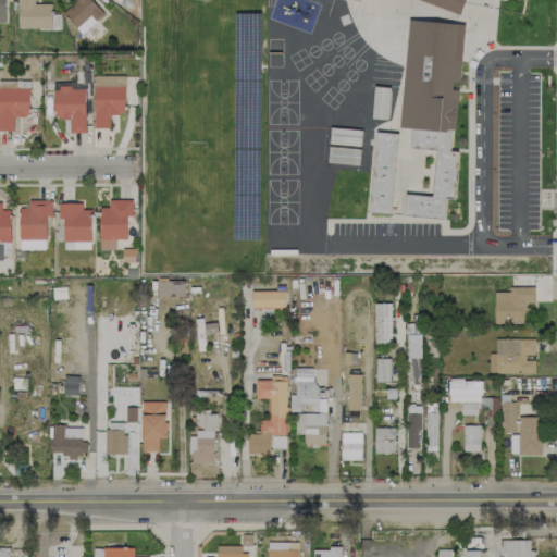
[(16,0),(17,28),(51,28),(51,3),(34,3),(33,0),(16,0)]
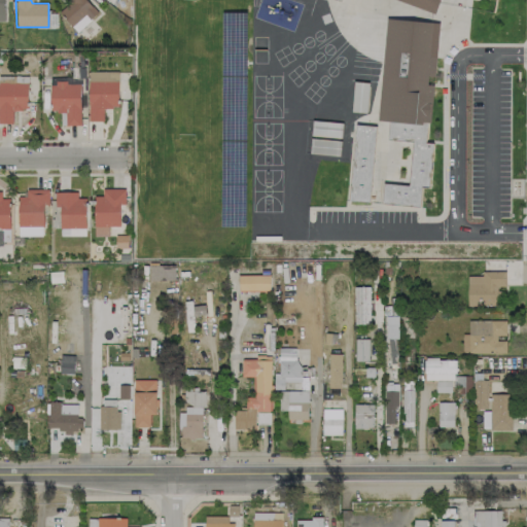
[(67,0),(70,2),(59,11),(76,32),(99,13),(86,0),(67,0)]
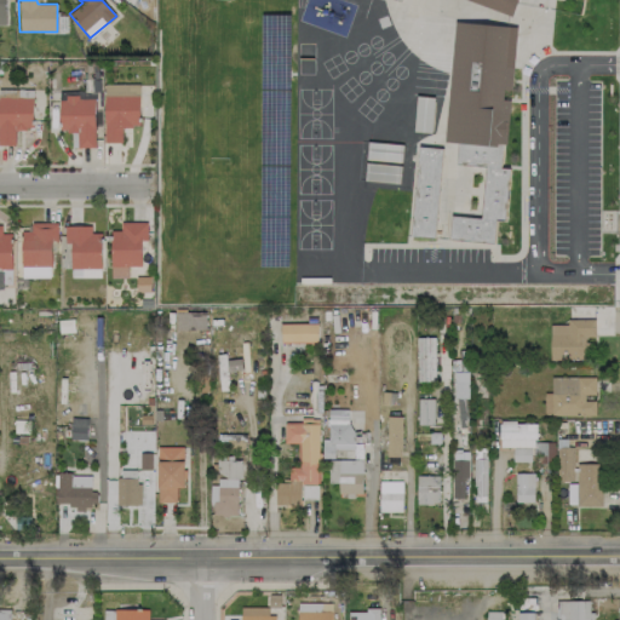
[(468,0),(512,15),(517,0),(468,0)]
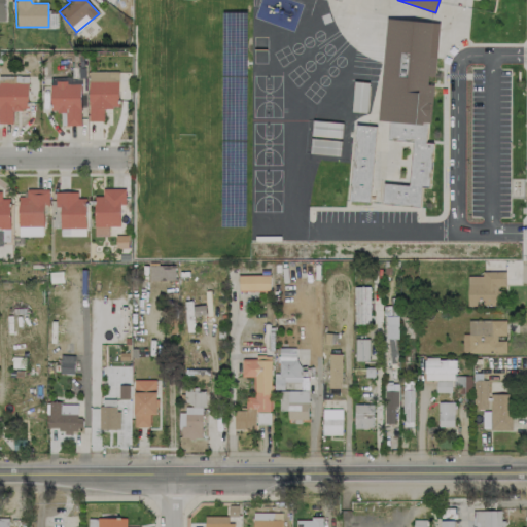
[(440,23),(386,19),(377,120),(389,121),(388,139),(414,141),(410,185),(384,183),(382,203),(420,206),(421,186),(429,187),(433,143),(427,143),(432,85),(426,84),(427,76),(434,76),(440,23)]
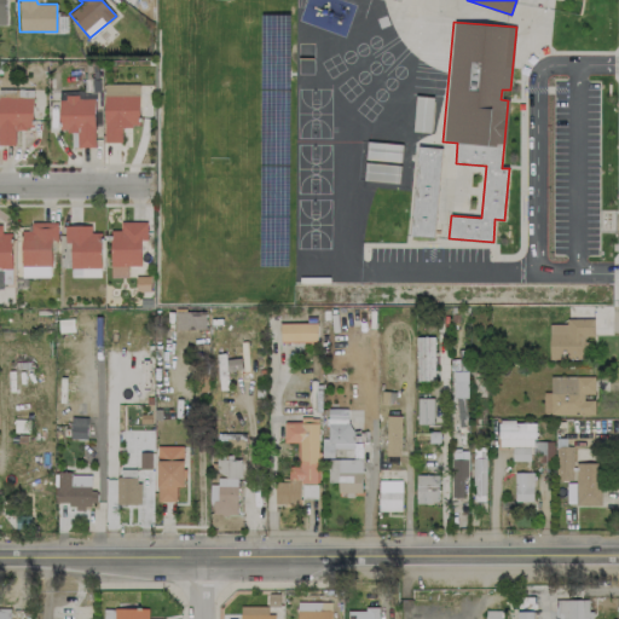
[(121,142),(121,126),(139,126),(138,84),(103,84),(104,143),(121,142)]
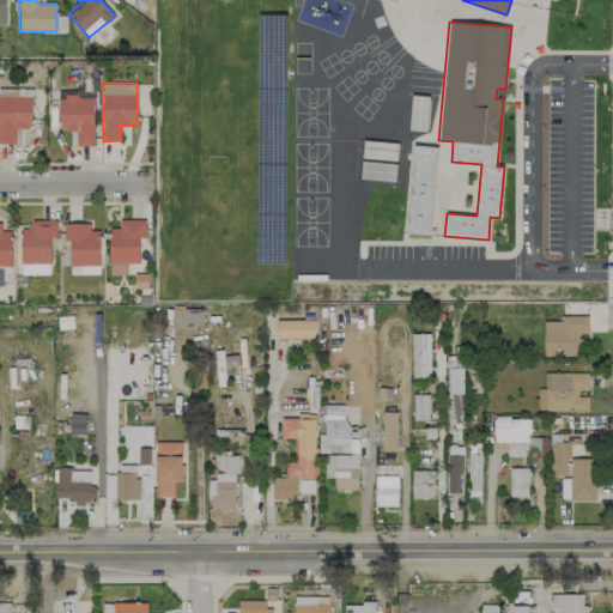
[(0,95),(0,143),(14,144),(14,127),(31,128),(32,89),(17,89),(17,96),(0,95)]
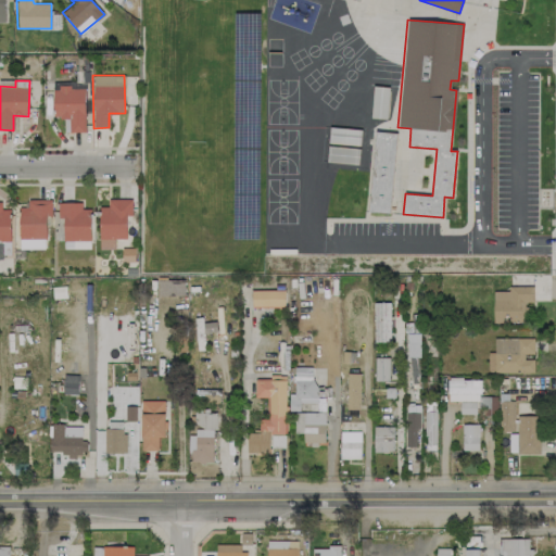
[(68,131),(84,131),(85,89),(74,89),(75,81),(53,81),(52,117),(70,118),(68,131)]
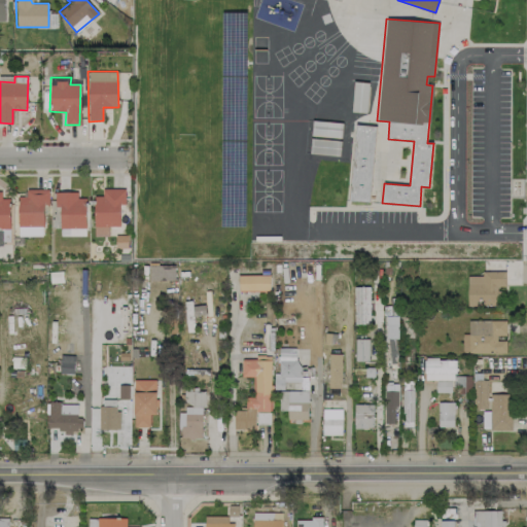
[(375,126),(355,125),(349,201),(370,202),(375,126)]
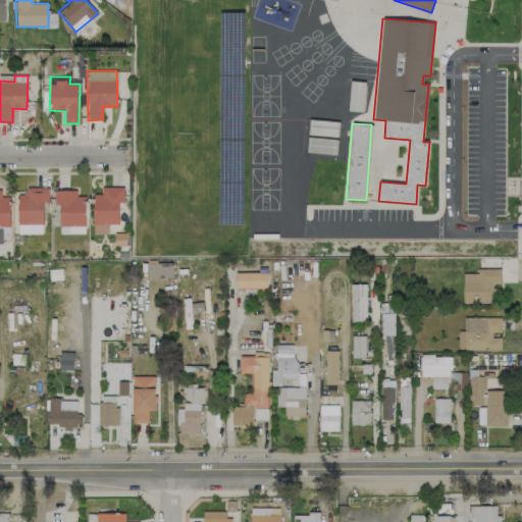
[(49,187),(25,188),(25,195),(17,195),(18,235),(43,233),(43,202),(49,202),(49,187)]
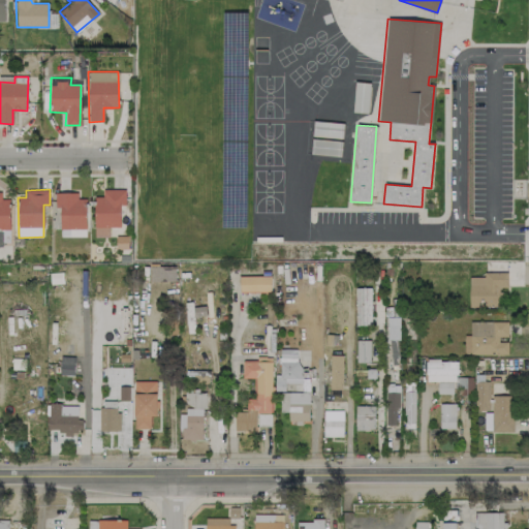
[(125,189),(102,189),(102,196),(94,197),(95,238),(110,237),(109,227),(121,227),(120,206),(125,206),(125,189)]
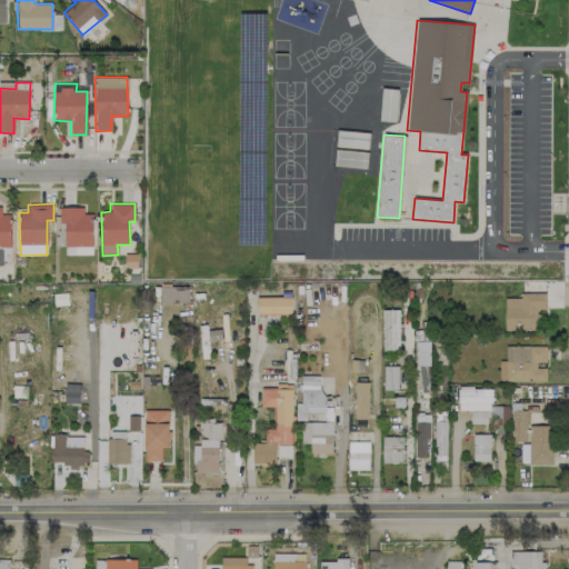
[(0,246),(10,247),(11,213),(1,213),(1,207),(0,206),(0,246)]
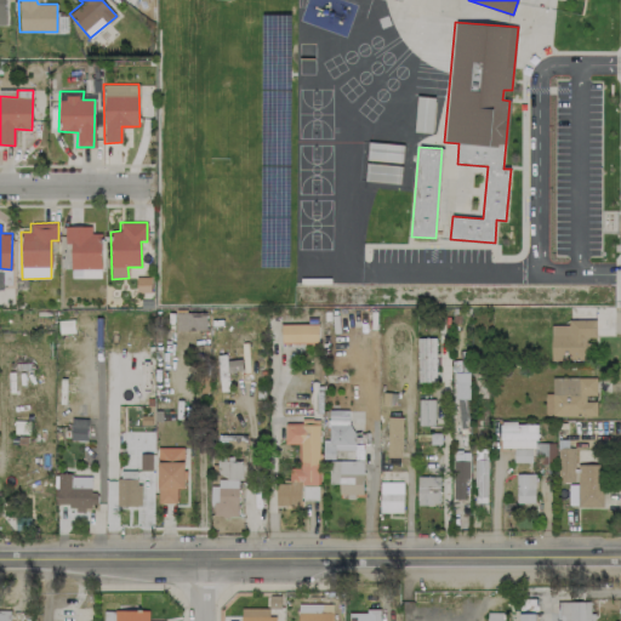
[(72,278),(102,278),(101,234),(91,234),(91,226),(66,227),(66,243),(72,243),(72,278)]
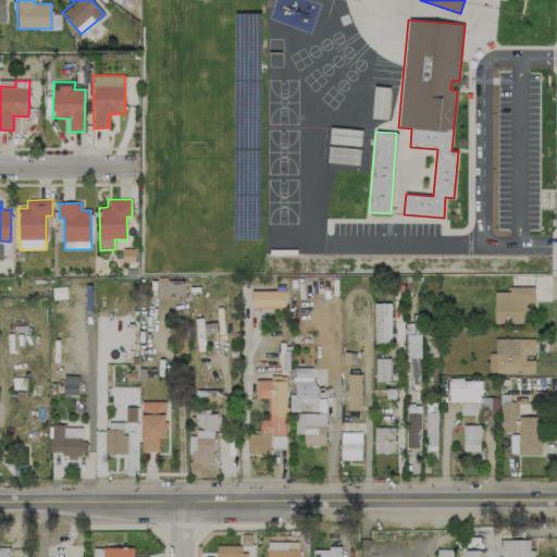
[(0,242),(0,257),(10,258),(10,242),(0,242)]
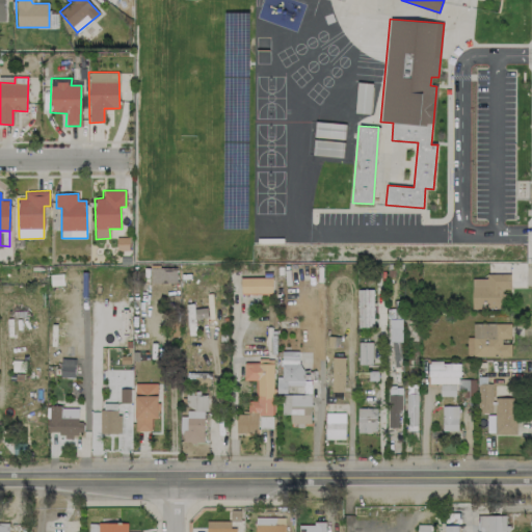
[(510,291),(510,273),(485,274),(486,278),(471,278),(472,310),(506,309),(506,291),(510,291)]
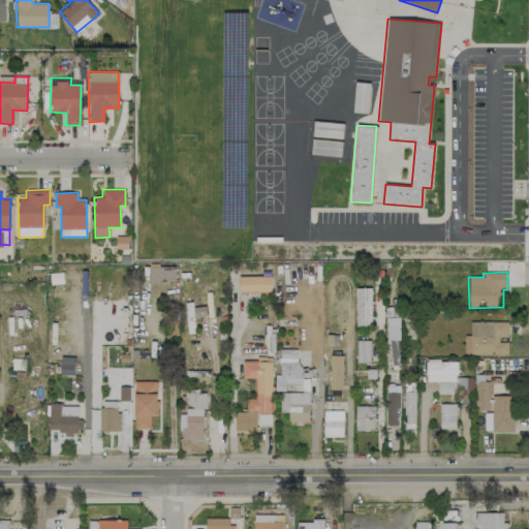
[(271,276),(240,276),(240,291),(271,292),(271,276)]
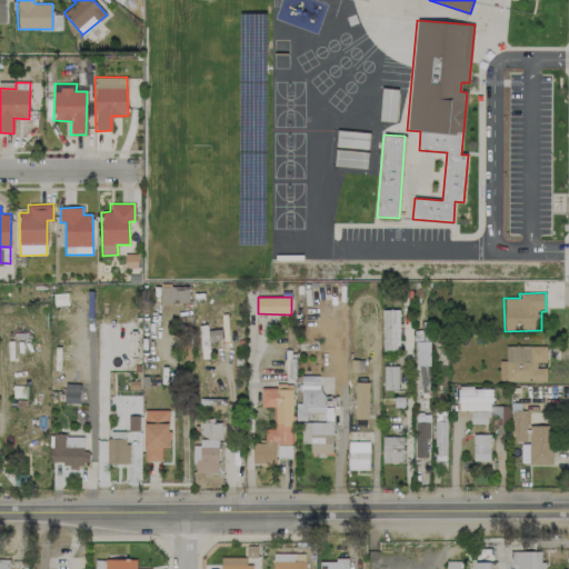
[(398,309),(381,310),(382,350),(400,350),(398,309)]
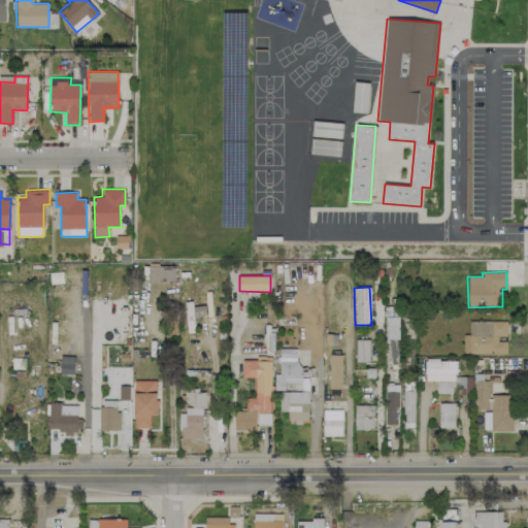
[(399,339),(398,317),(387,317),(388,364),(397,364),(397,339),(399,339)]
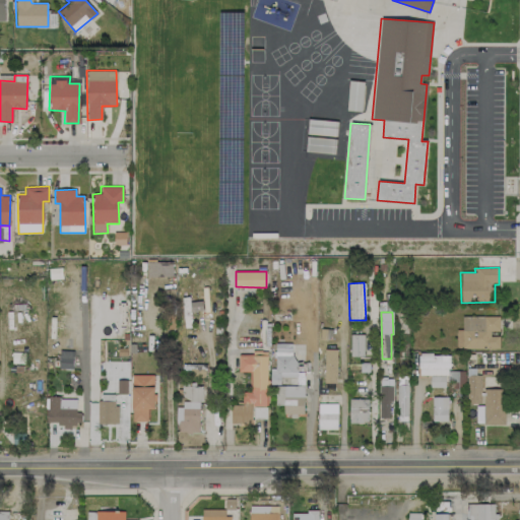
[(499,316),(461,317),(462,329),(456,330),(456,348),(499,347),(499,333),(500,333),(499,316)]
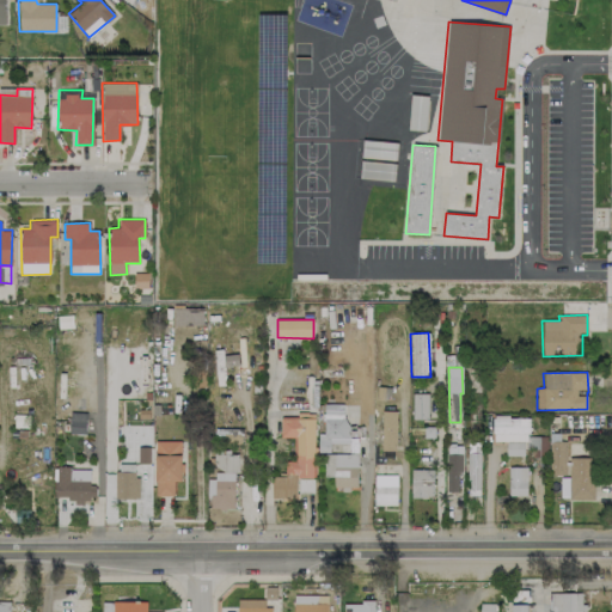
[(428,393),(411,393),(412,418),(428,418),(428,393)]
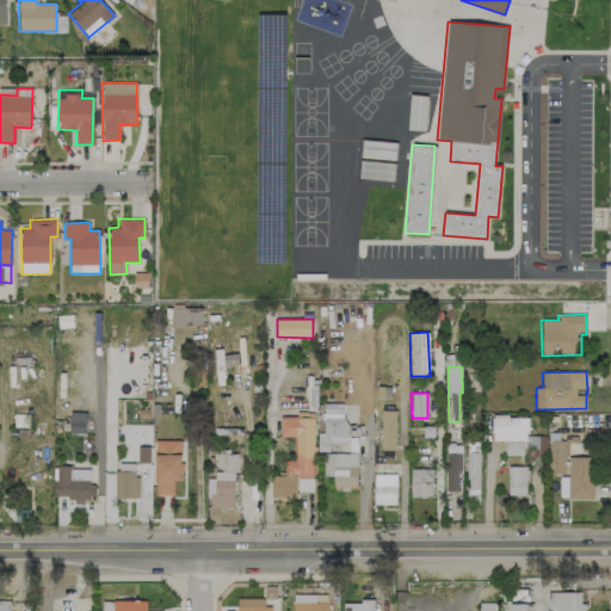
[(380,450),(395,450),(396,411),(381,409),(380,450)]
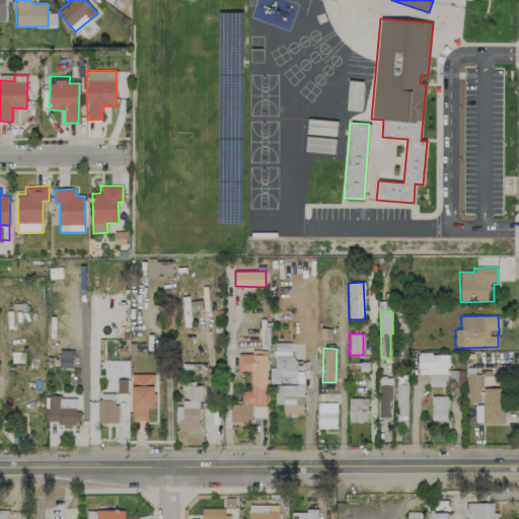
[(73,368),(73,350),(60,350),(59,368),(73,368)]
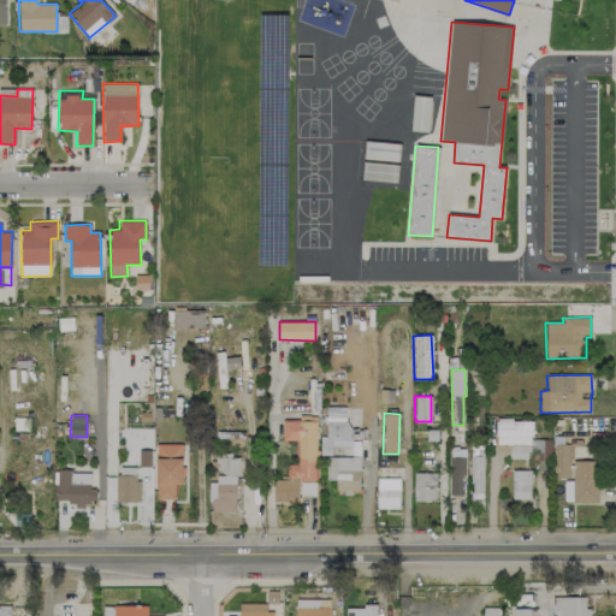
[(298,502),(298,480),(315,481),(317,415),(297,415),(297,420),(282,420),(282,440),(296,440),(296,463),(286,463),(286,479),(273,479),(272,502),(298,502)]
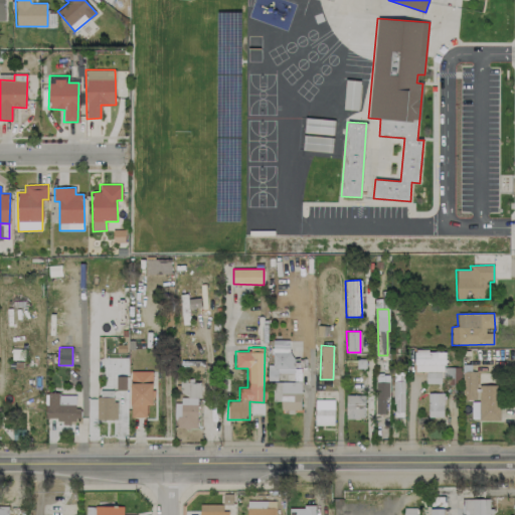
[(444,351),(414,351),(414,371),(444,372),(444,351)]
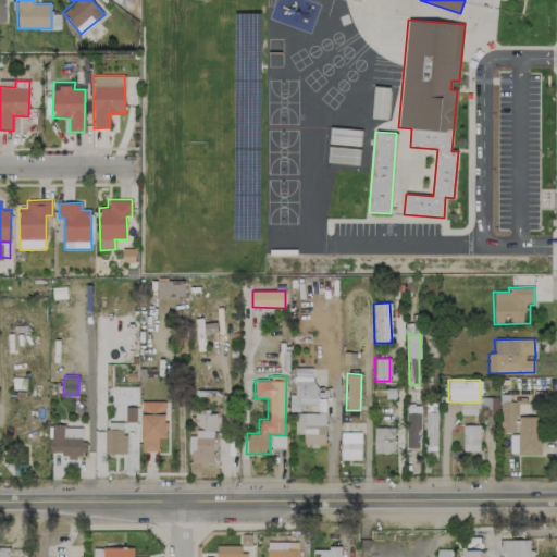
[(164,401),(141,401),(141,452),(158,452),(158,438),(165,438),(164,401)]
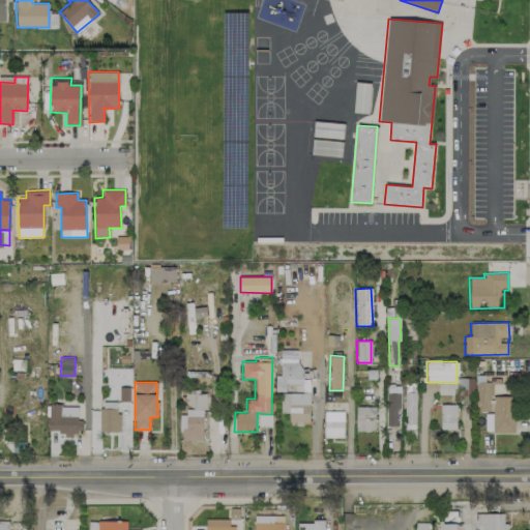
[(491,412),(490,382),(475,382),(476,412),(491,412)]
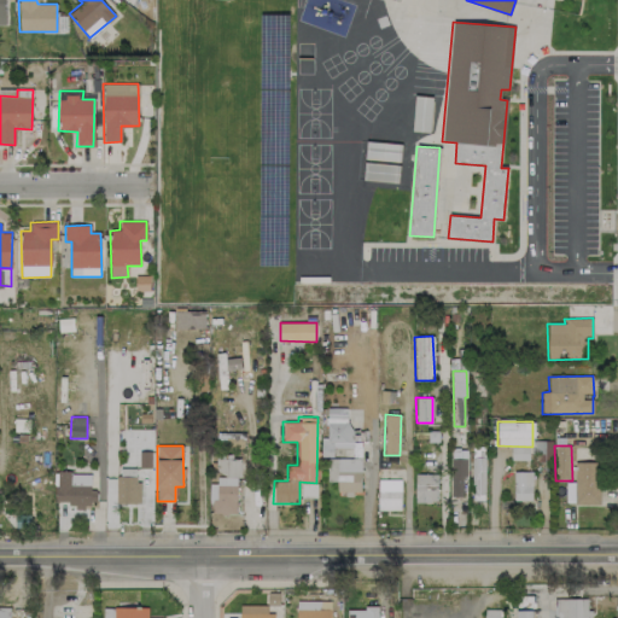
[(450,496),(465,497),(465,452),(452,452),(450,496)]
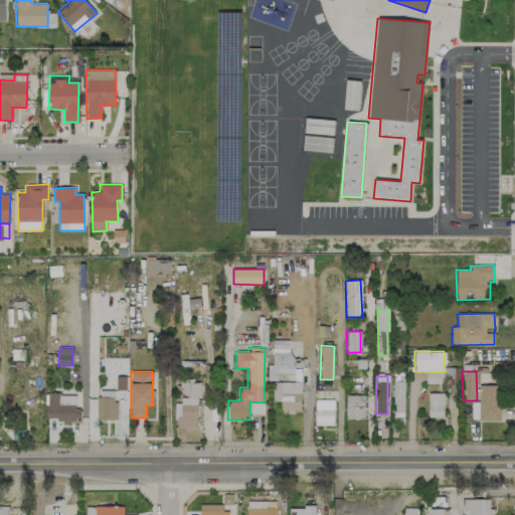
[(197,427),(196,396),(200,396),(200,379),(180,380),(180,402),(175,402),(175,427),(197,427)]
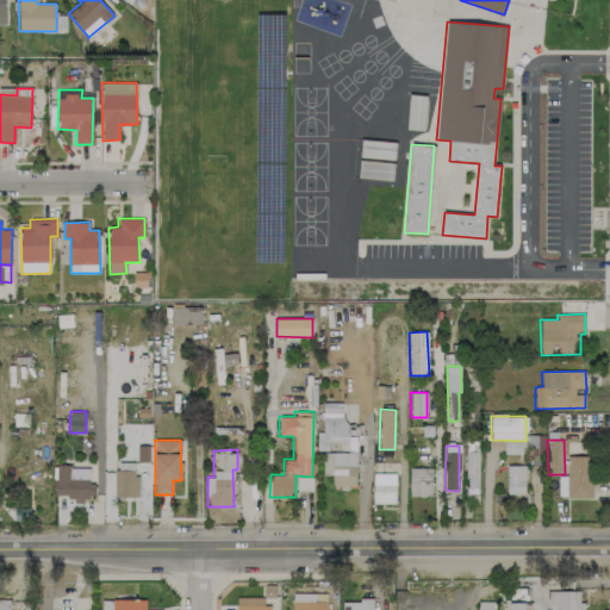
[(478,452),(466,452),(466,489),(479,489),(478,452)]
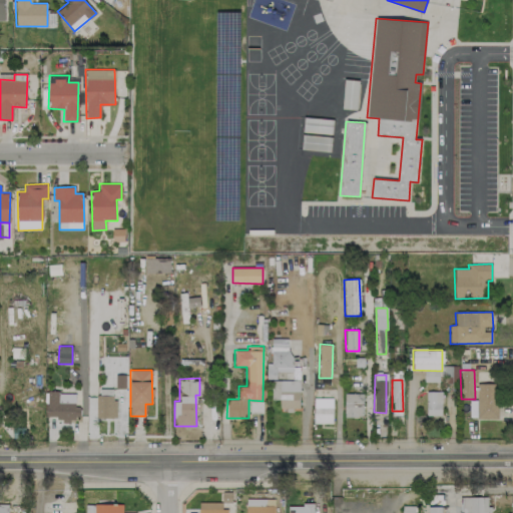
[(300,381),(272,381),(272,400),(281,400),(281,410),(300,410),(300,381)]
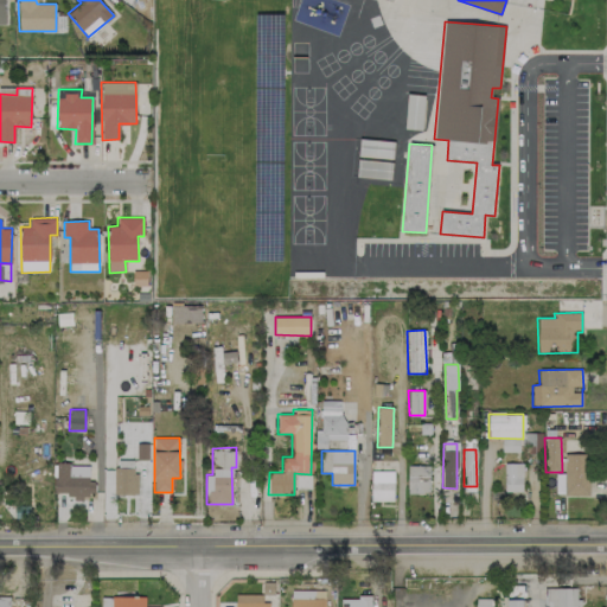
[(589,496),(590,454),(566,453),(564,494),(589,496)]
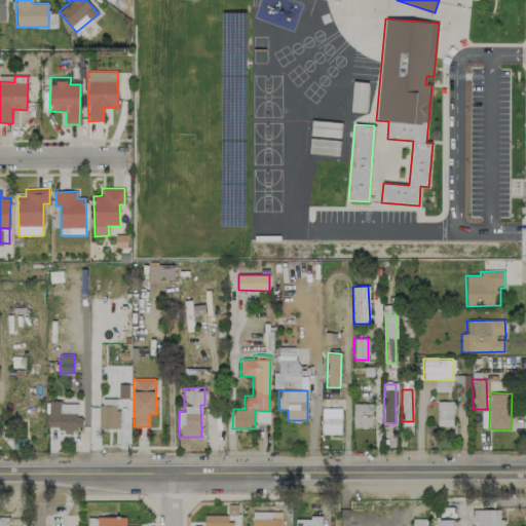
[(118,428),(117,399),(99,399),(100,428),(118,428)]
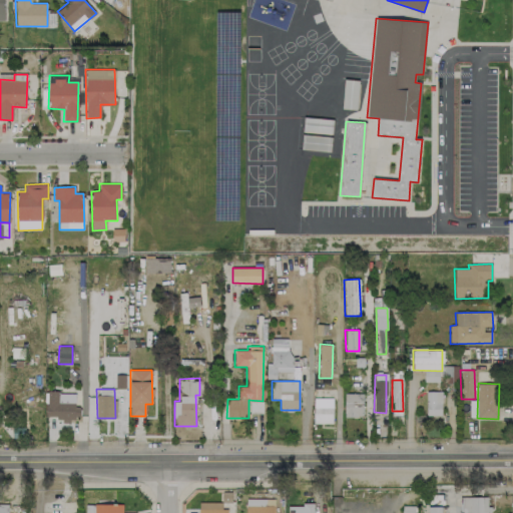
[(442,391),(426,391),(426,415),(442,416),(442,391)]
